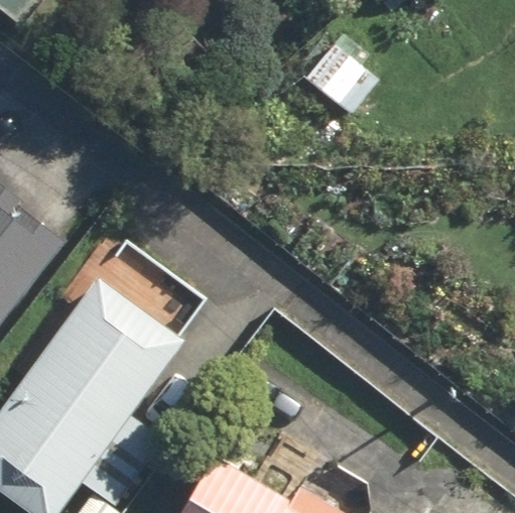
[(0,0),(0,10),(21,27),(43,0),(0,0)]
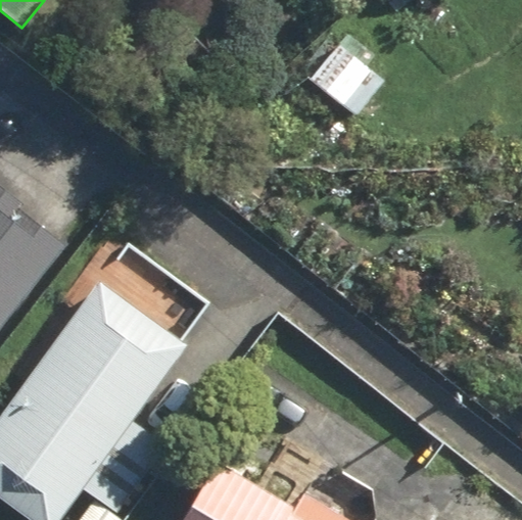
[(313,82),(360,119),(388,84),(340,46),(313,82)]
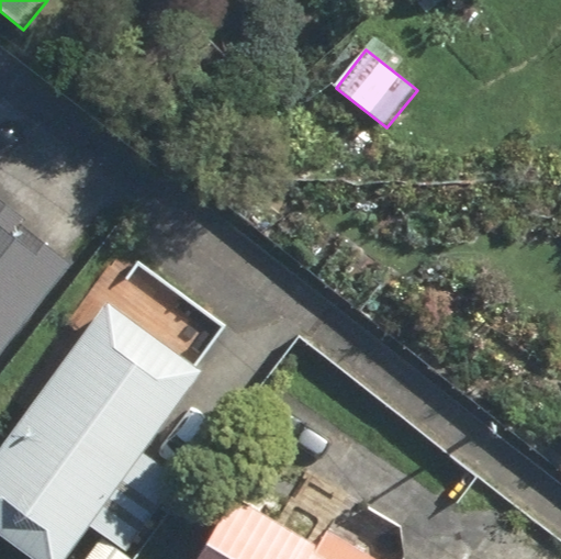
[(0,348),(65,265),(15,225),(20,220),(0,204),(0,348)]
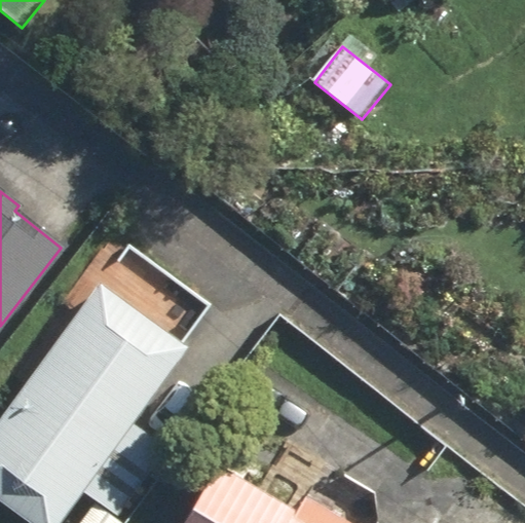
[(0,416),(0,503),(27,522),(61,522),(84,493),(117,516),(166,447),(135,423),(189,348),(99,282),(0,416)]
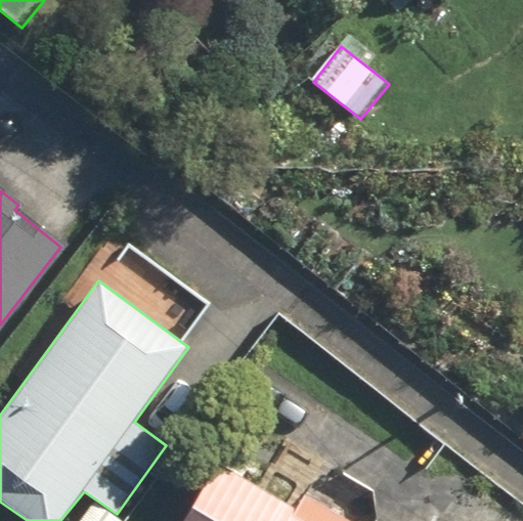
[(339,520),(301,498),(293,513),(216,468),(183,520),(339,520)]
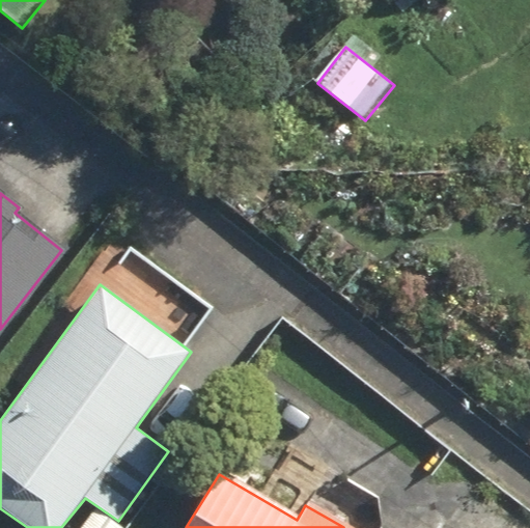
[(117,527),(94,510),(80,527),(117,527)]
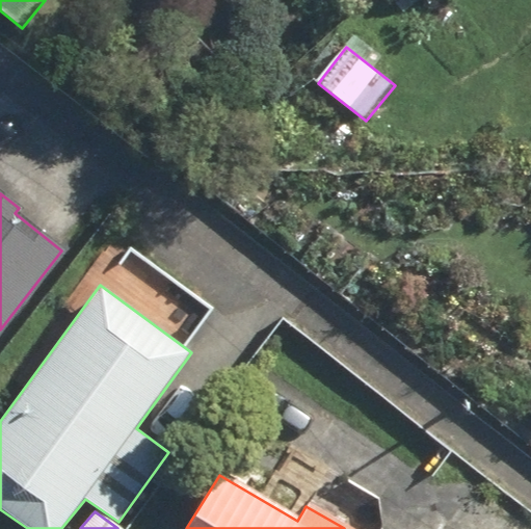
All buildings are outlined.
